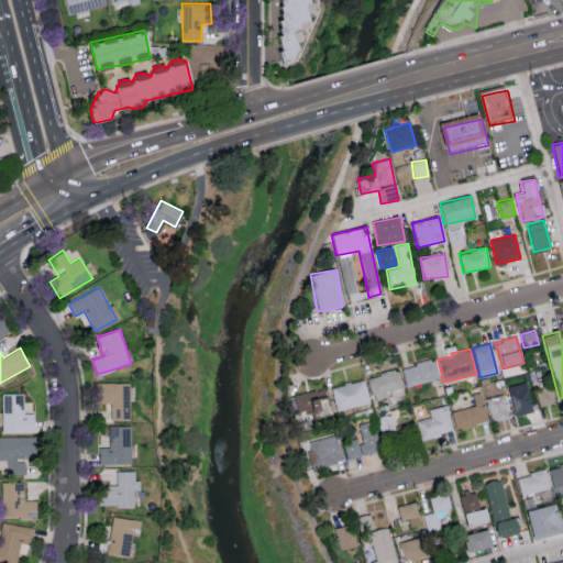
[(401,367),(407,386),(439,377),(434,359),(401,367)]
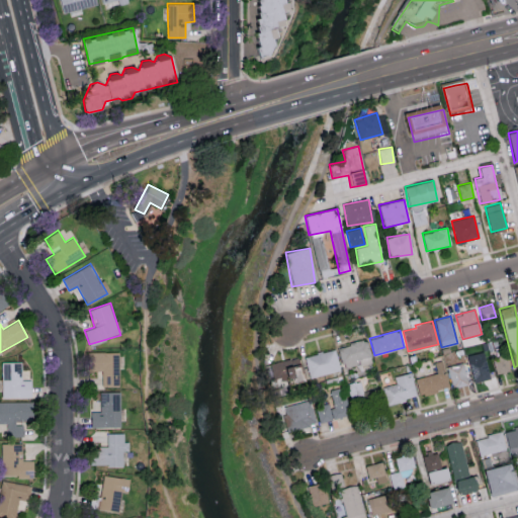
[(343,367),(371,362),(368,340),(339,345),(343,367)]
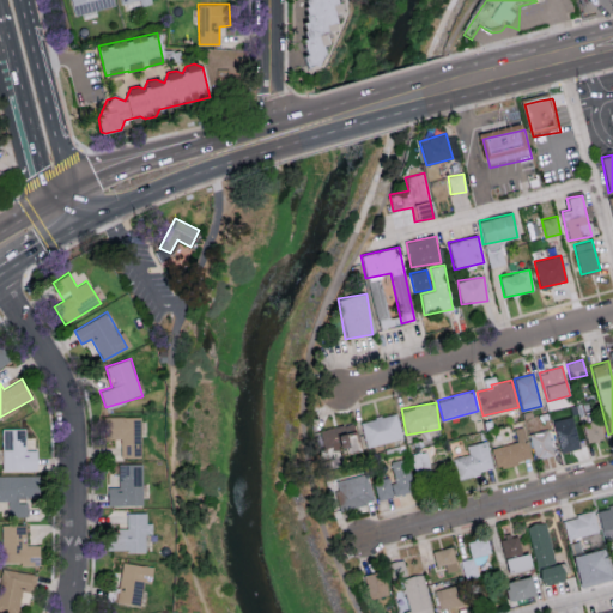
[(402,437),(395,412),(360,423),(366,448),(402,437)]
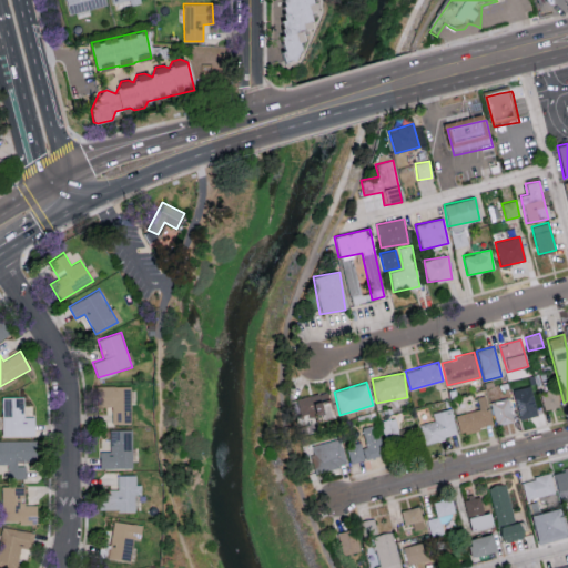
[(131,386),(102,385),(101,406),(111,406),(111,423),(130,423),(131,386)]
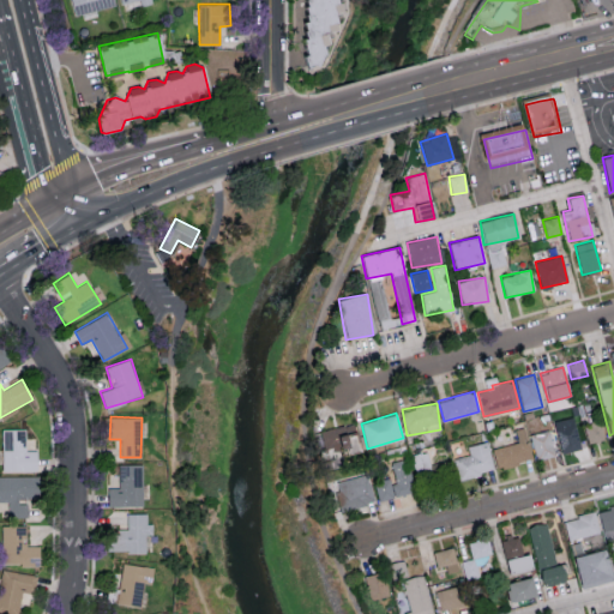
[(581,450),(576,422),(555,426),(561,453),(581,450)]
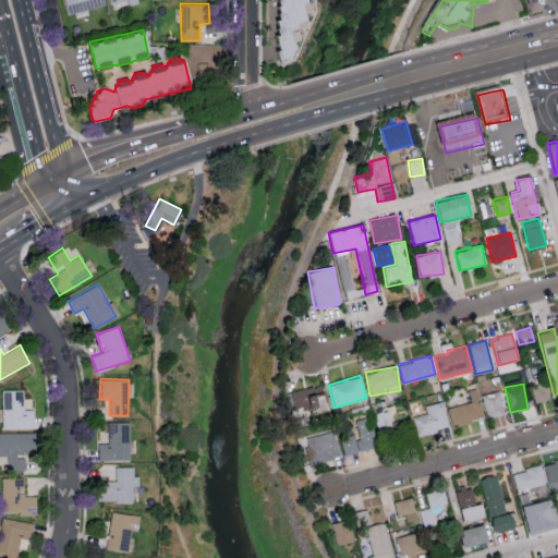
[(531,386),(534,402),(549,400),(546,384),(531,386)]
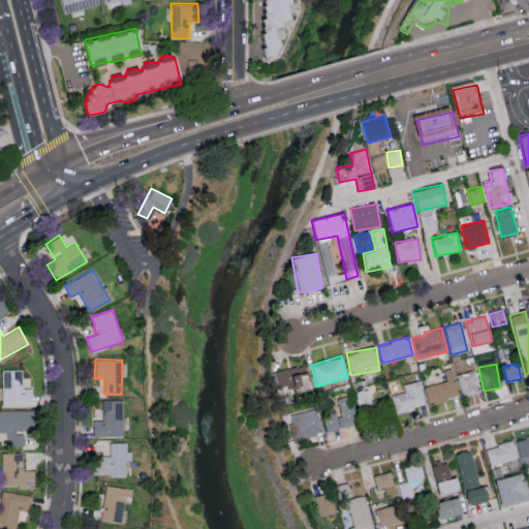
[(279,390),(297,387),(298,391),(310,390),(308,371),(299,373),(298,367),(277,370),(279,390)]
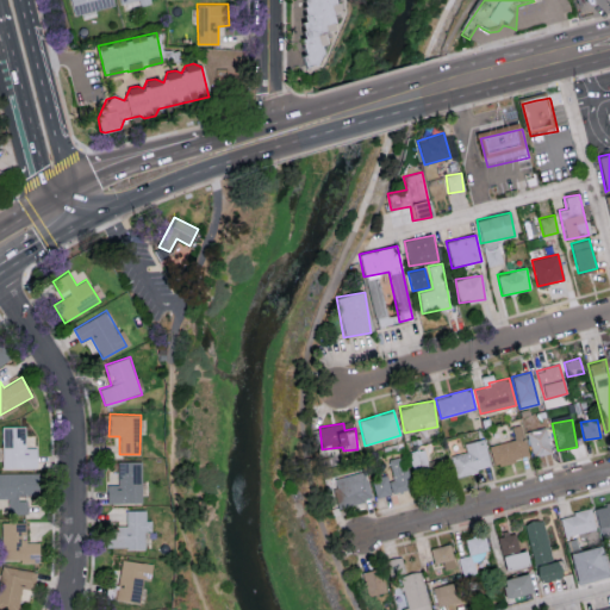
[(511,427),(514,440),(490,444),(495,466),(528,458),(521,425),(511,427)]
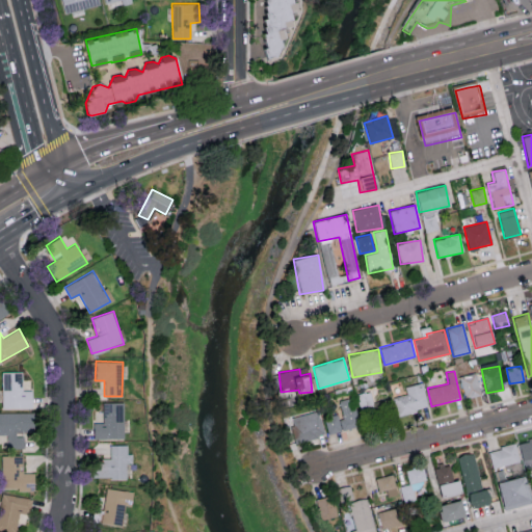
[(2,408),(32,408),(31,391),(22,391),(22,372),(1,372),(2,408)]
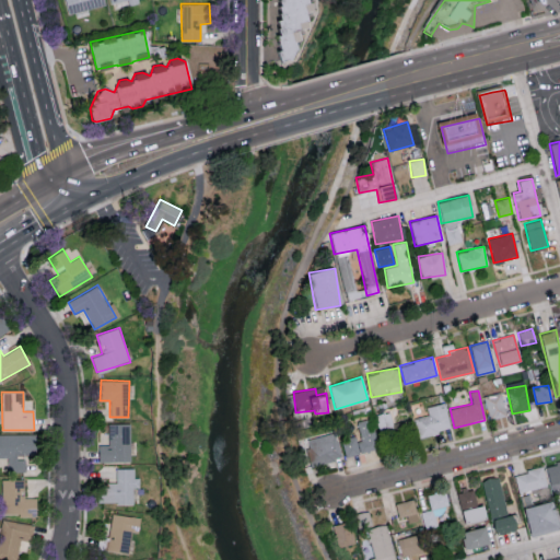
[(482,397),(489,420),(506,415),(500,392),(482,397)]
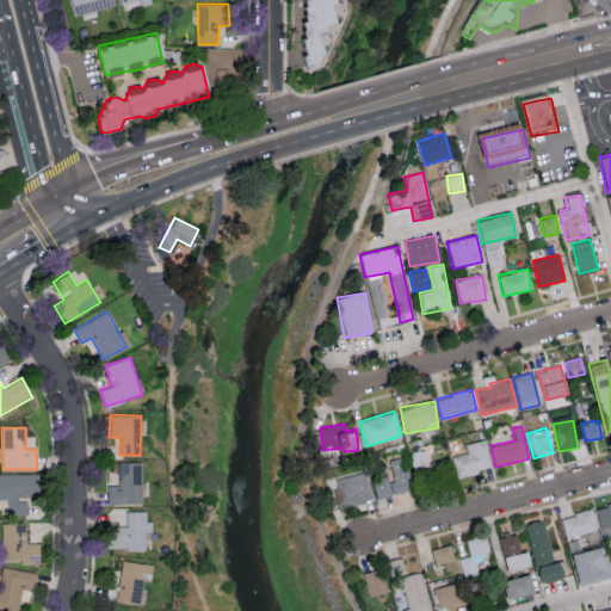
[(452,456),(455,475),(491,470),(486,440),(464,443),(467,454),(452,456)]
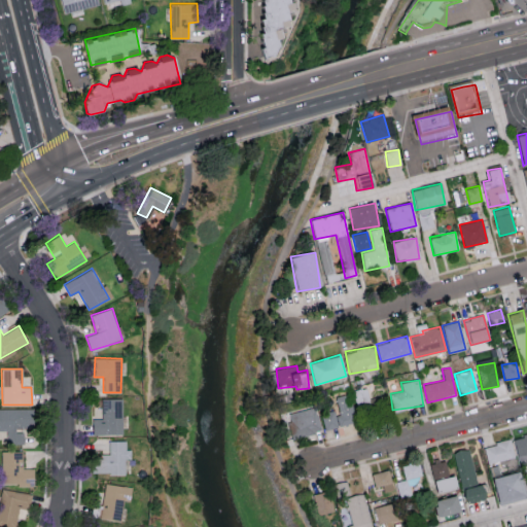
[(352,390),(358,414),(381,409),(378,396),(369,398),(366,387),(352,390)]
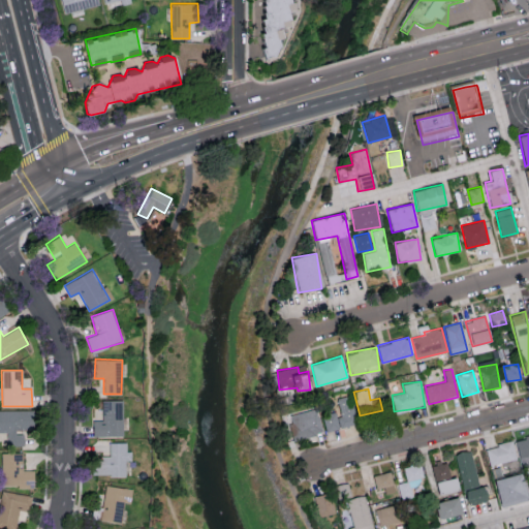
[(335,399),(342,427),(356,424),(349,396),(335,399)]
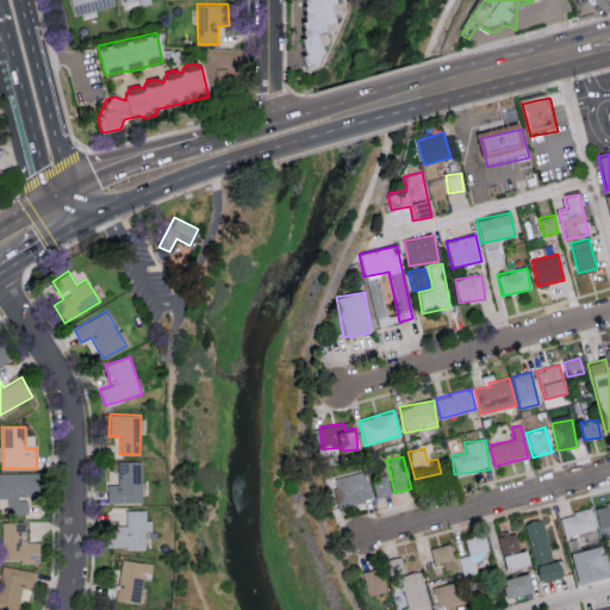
[(142,503),(141,461),(117,461),(118,485),(106,485),(107,503),(142,503)]
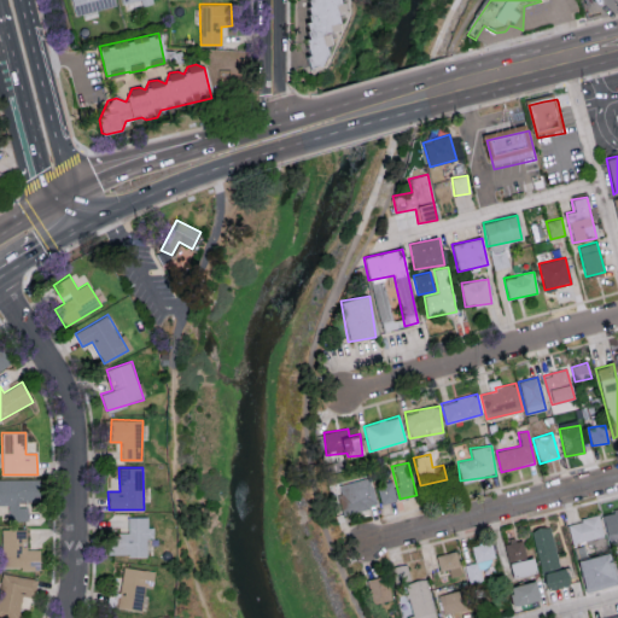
[(39,478),(0,479),(0,505),(9,505),(9,522),(28,520),(27,502),(39,502),(39,478)]
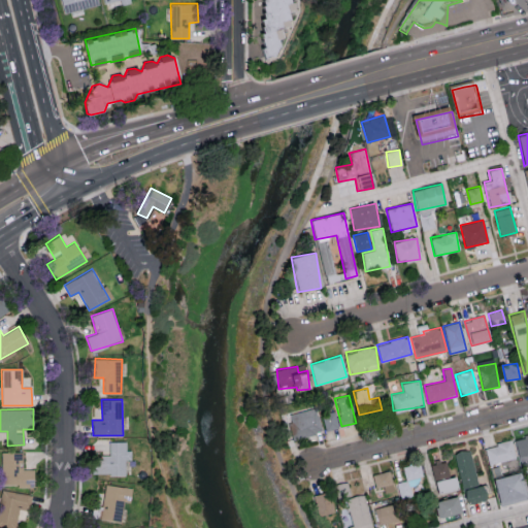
[(289,413),(292,437),(321,433),(317,408),(289,413)]
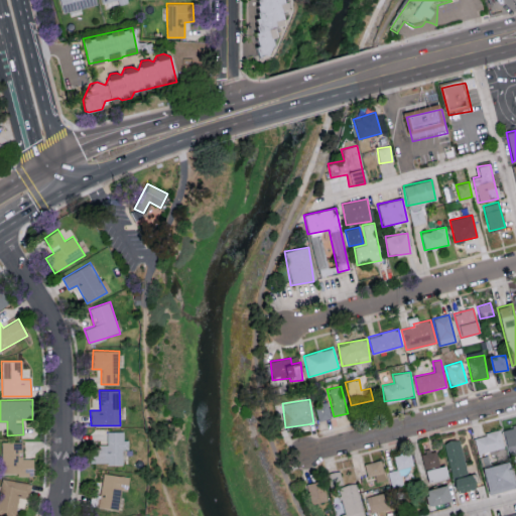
[(331,417),(327,401),(313,404),(318,421),(331,417)]
